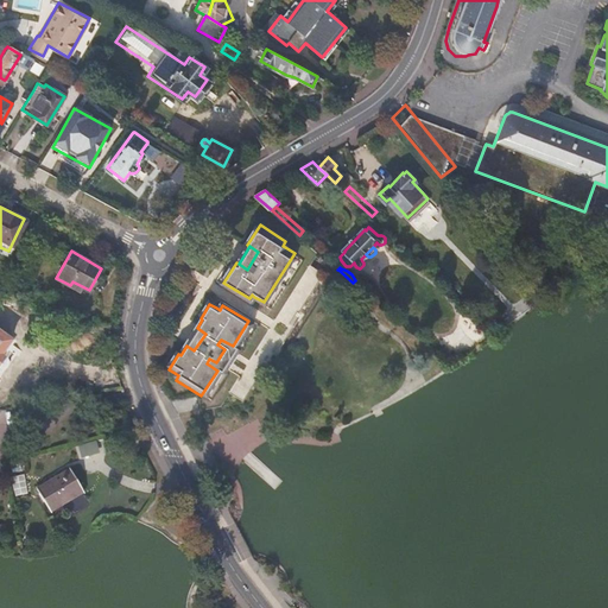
[(197,328),(187,346),(194,350),(206,334),(197,328)]
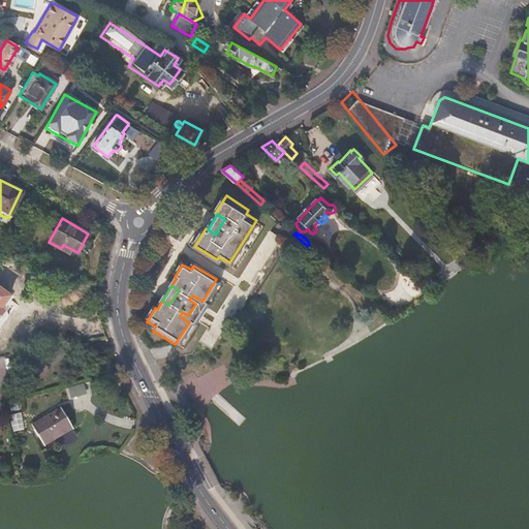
[(195,304),(188,315),(182,312),(180,316),(189,322),(192,324),(206,303),(203,301),(192,296),(189,300),(195,304)]
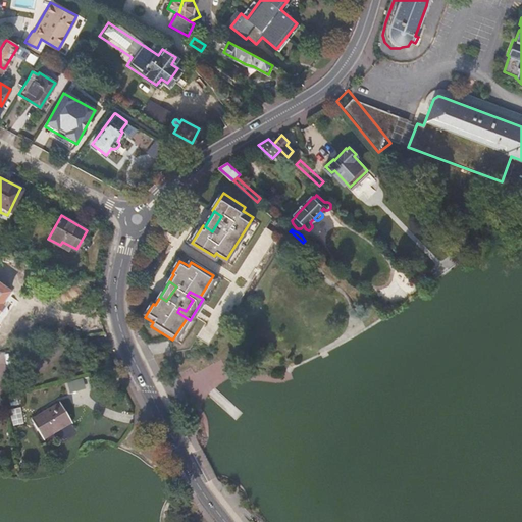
[(200,333),(210,342),(219,329),(208,322),(200,333)]
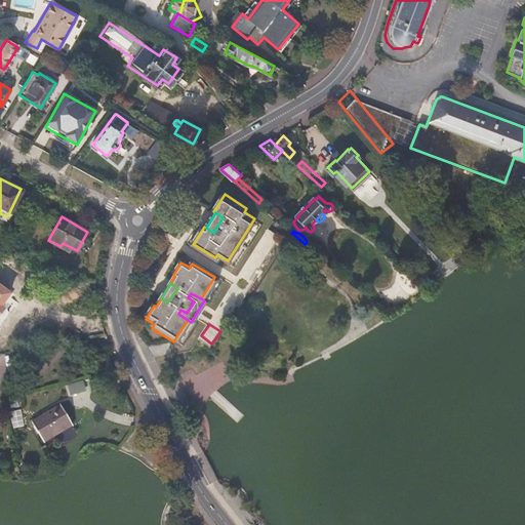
[(107,384),(106,376),(98,377),(89,380),(91,388),(107,384)]
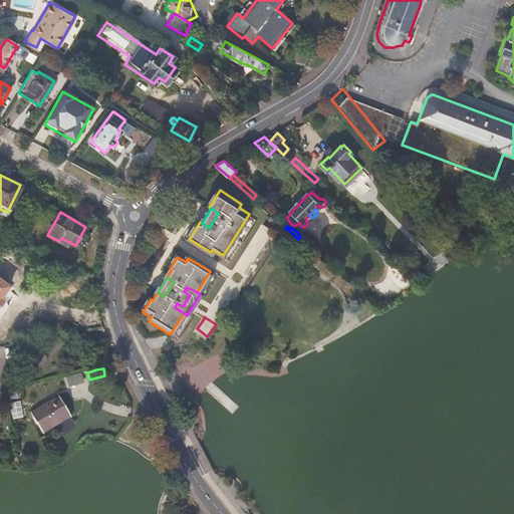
[(81,372),(65,376),(68,388),(84,382),(81,372)]
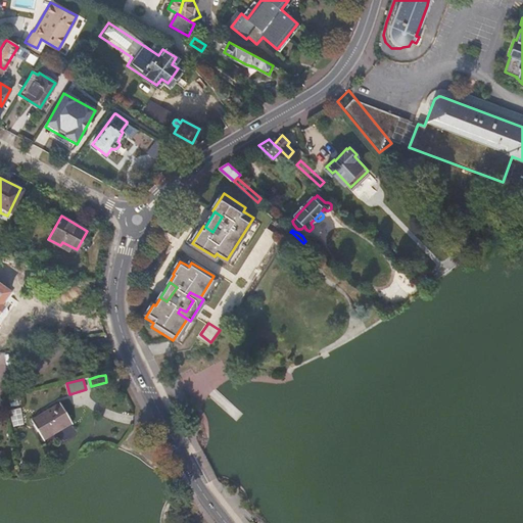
[(12,426),(24,425),(21,409),(10,410),(12,426)]
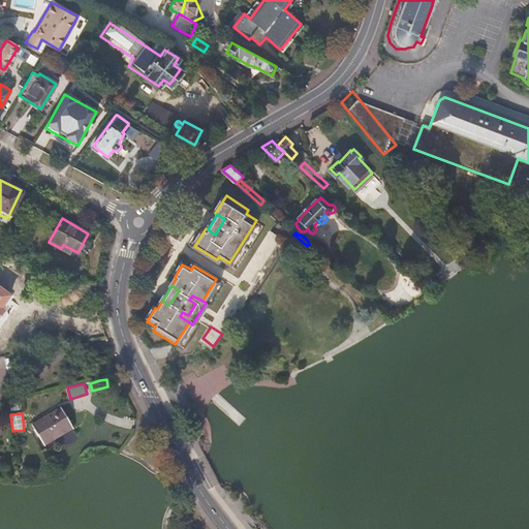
[(45,450),(73,432),(61,414),(33,433),(36,436),(45,450)]
